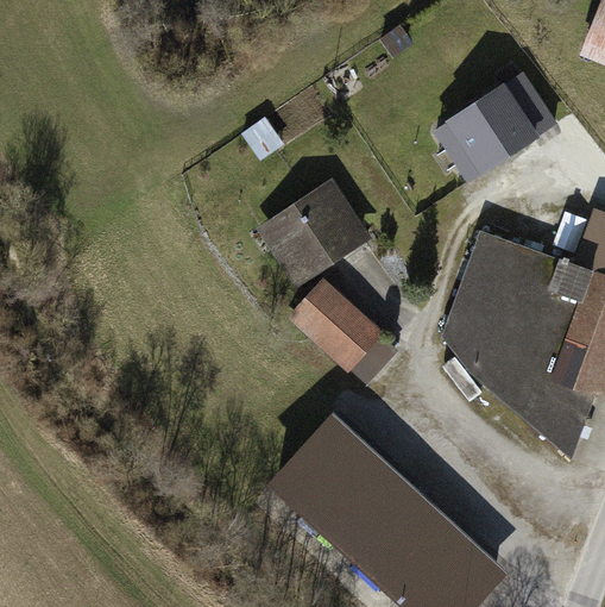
[(599,0),(580,55),(604,63),(604,0),(599,0)]
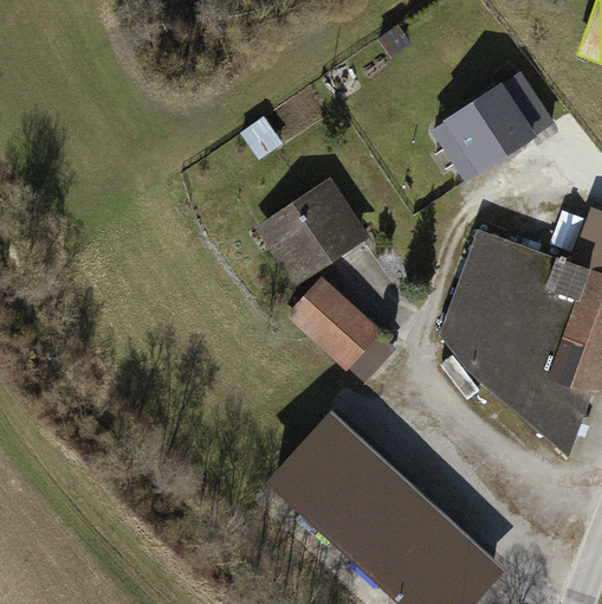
[(519,64),(428,123),(464,177),(555,117),(519,64)]
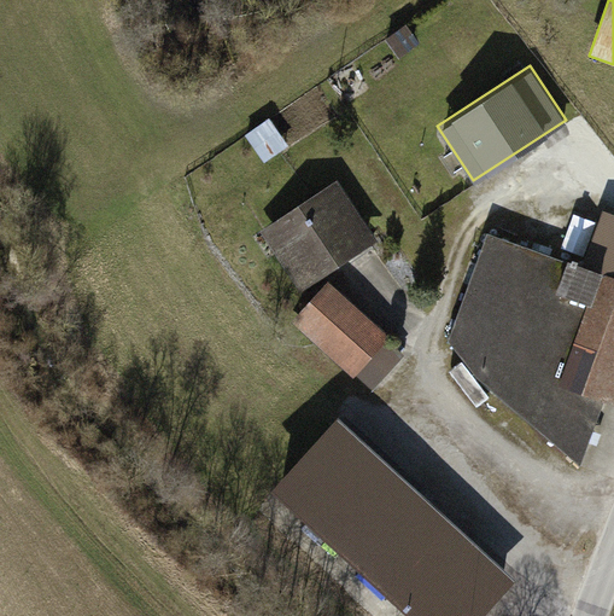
[(249,131),(263,156),(276,147),(262,123),(249,131)]
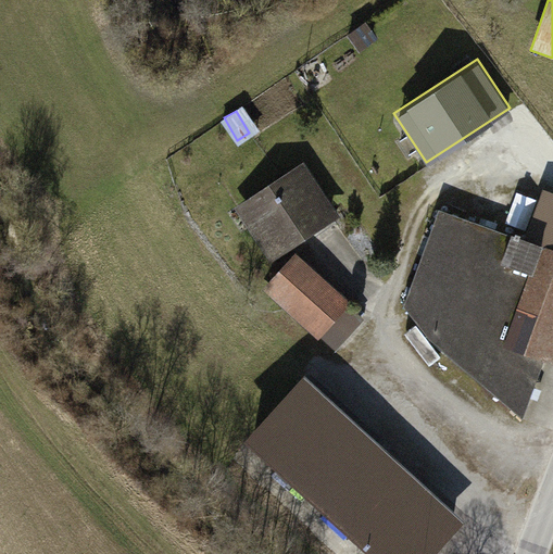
[(304,163),(234,206),(267,261),(338,218),(304,163)]
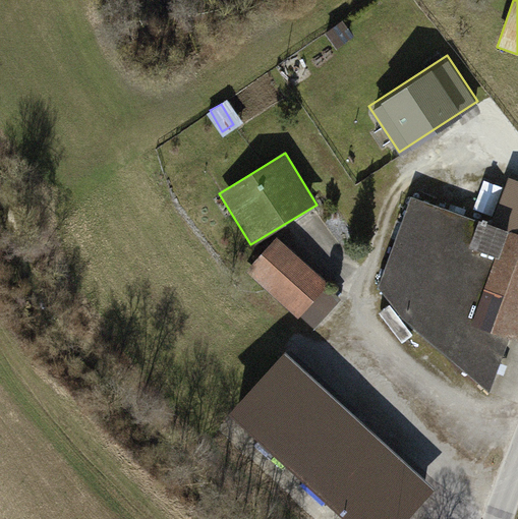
[(492,210),(501,183),(484,178),(475,204),(492,210)]
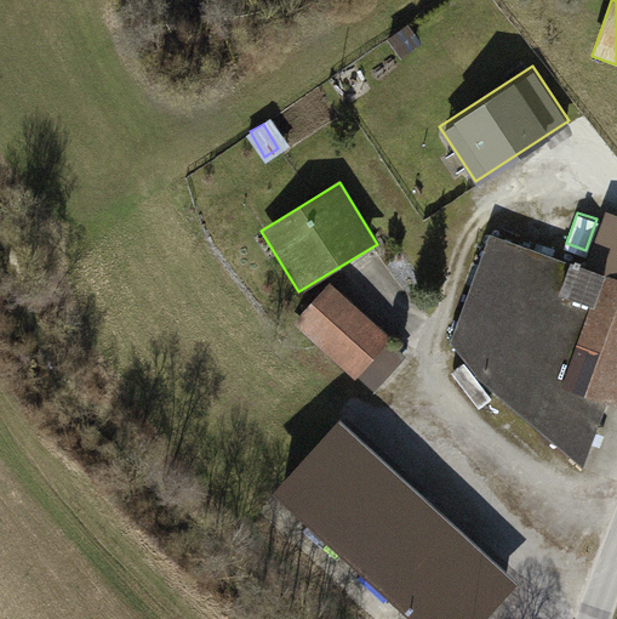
[(581,265),(490,236),(451,338),(583,464),(604,408),(616,412),(616,220),(601,215),(581,265)]
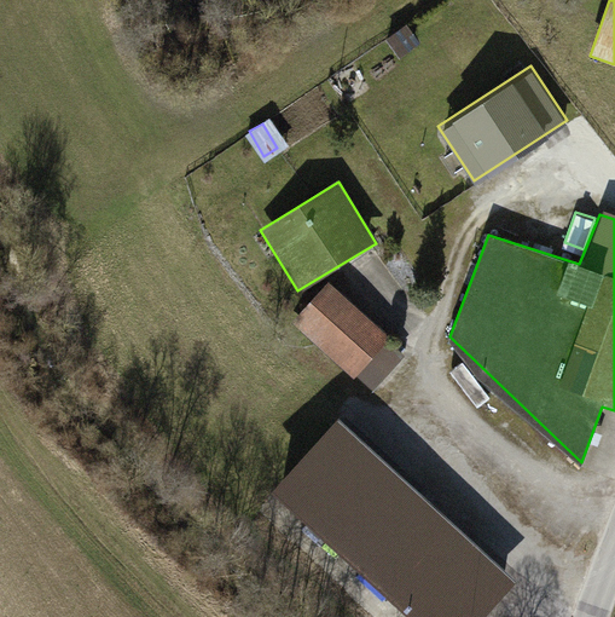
[(407,349),(326,282),(291,324),(372,391),(407,349)]
